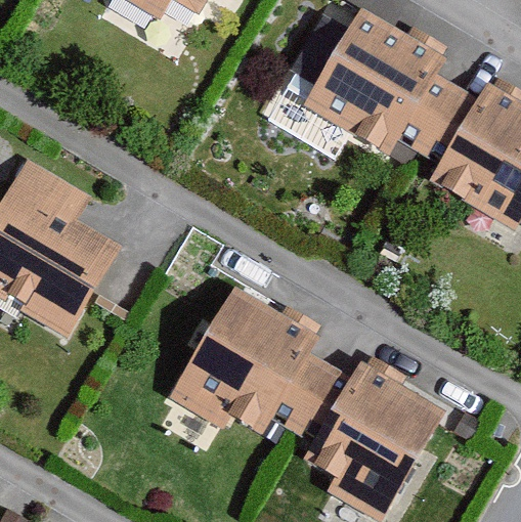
[(125,0),(159,19),(169,0),(172,0),(199,15),(208,0),(125,0)]
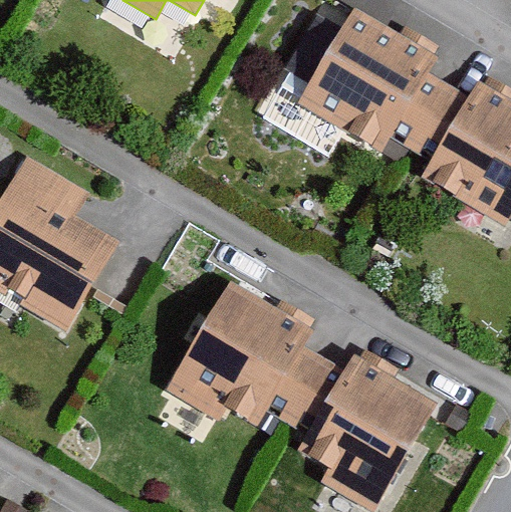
[(380,152),(390,136),(411,149),(448,84),(429,73),(440,55),(353,5),(296,102),(380,152)]
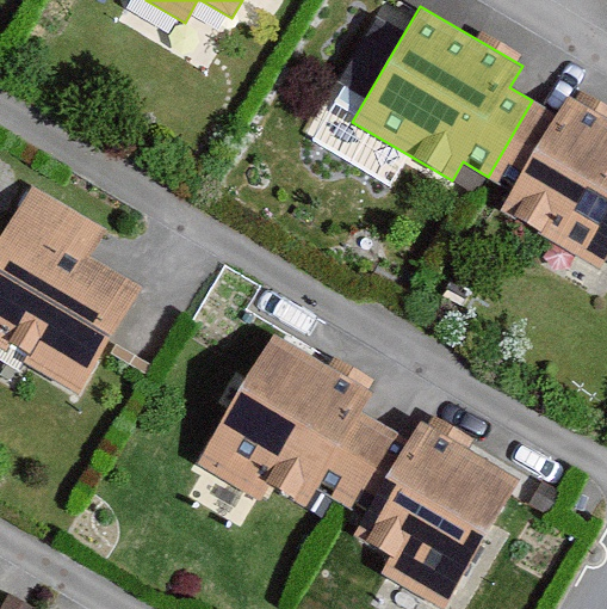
[(606,250),(606,120),(564,94),(553,114),(532,100),(488,177),(511,190),(499,210),(598,268),(606,250)]
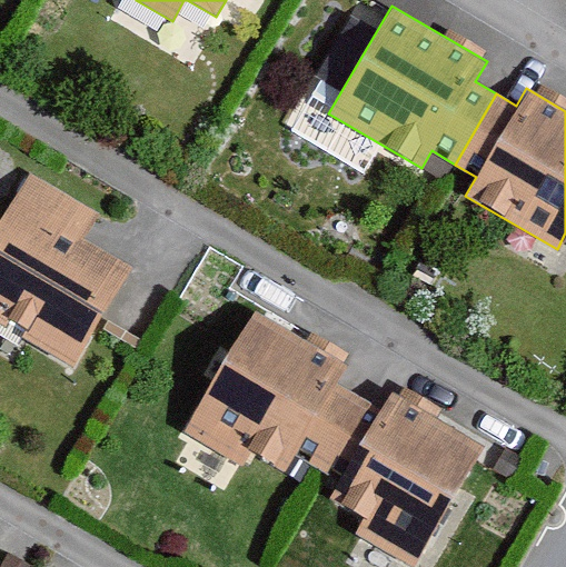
[(98,215),(28,173),(0,220),(0,327),(71,369),(131,269),(83,240),(98,215)]
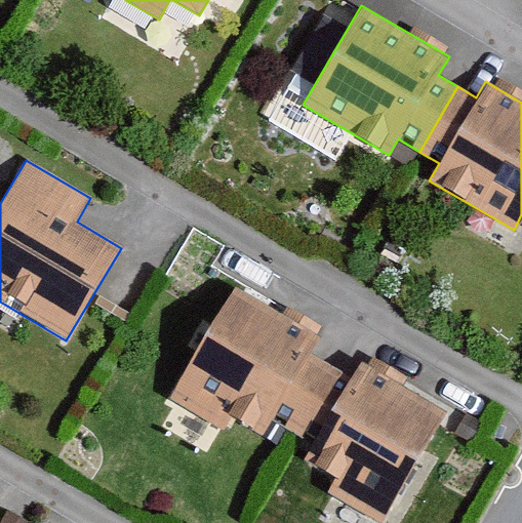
[(316,339),(232,289),(168,395),(223,428),(230,415),(261,434),(269,420),(294,436),(334,368),(309,352),(316,339)]
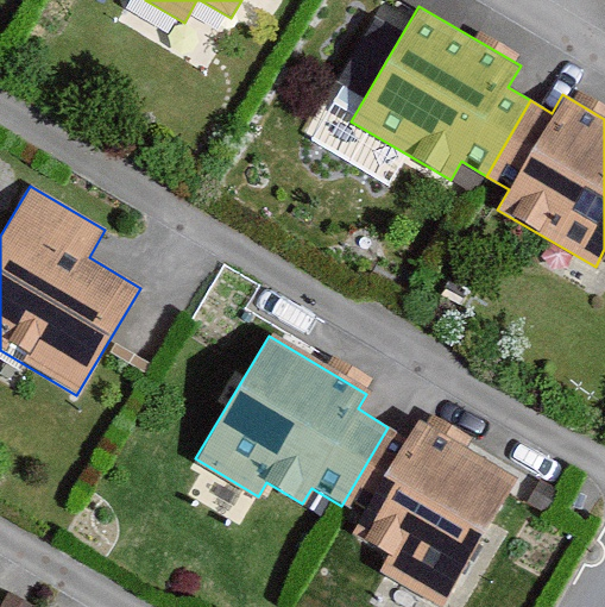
[(360,512),(345,539),(379,558),(371,571),(435,606),(442,606),(515,479),(416,424),(405,443),(388,427),(341,506),(360,512)]
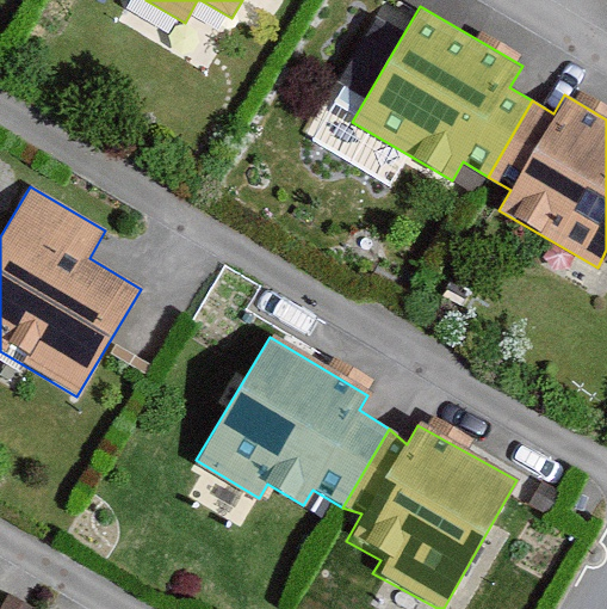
All buildings are outlined.
